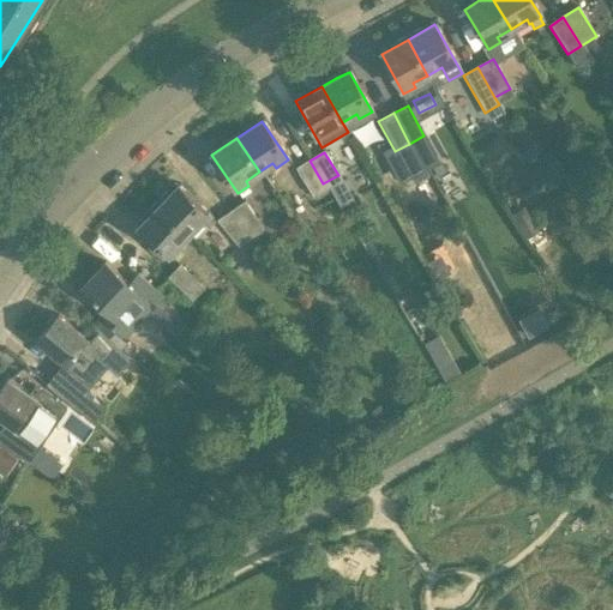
[(323,183),(310,161),(294,170),(308,193),(323,183)]
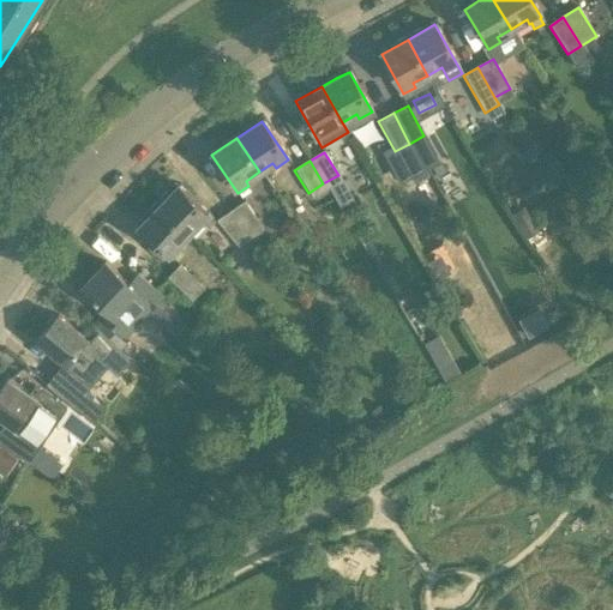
[(203,227),(211,217),(178,186),(158,206),(187,234),(198,223),(203,227)]
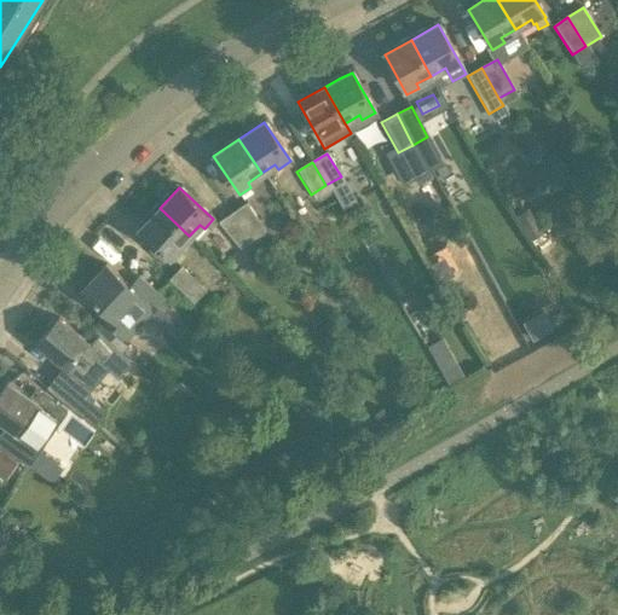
[(246,204),(231,214),(253,242),(266,233),(246,204)]
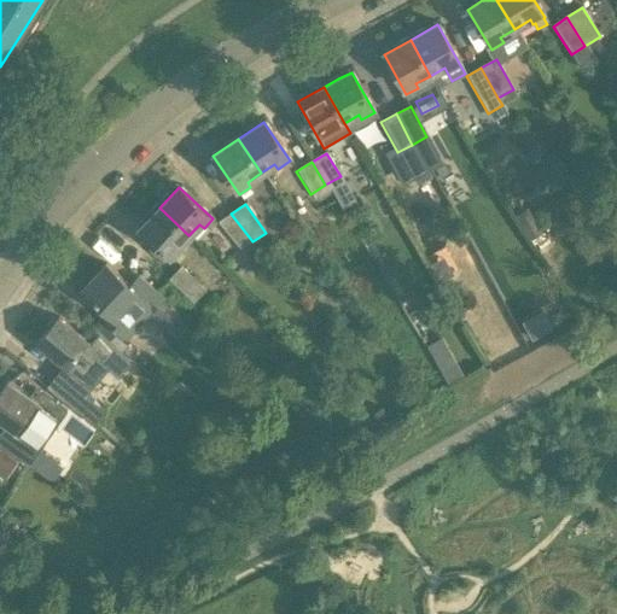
[(188,235),(159,208),(139,228),(173,261),(181,251),(178,247),(186,239),(188,235)]
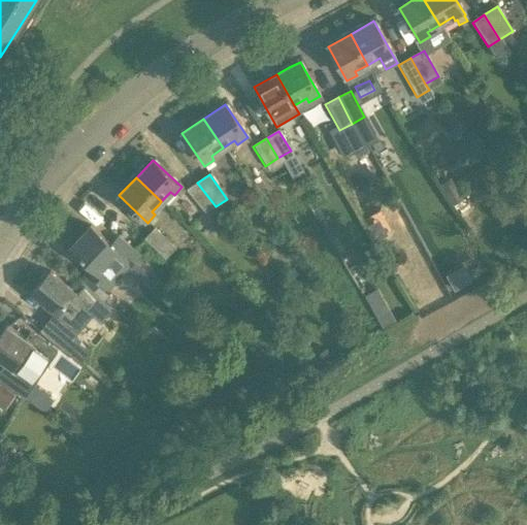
[(461,214),(468,208),(450,179),(439,187),(456,210),(458,209),(461,214)]
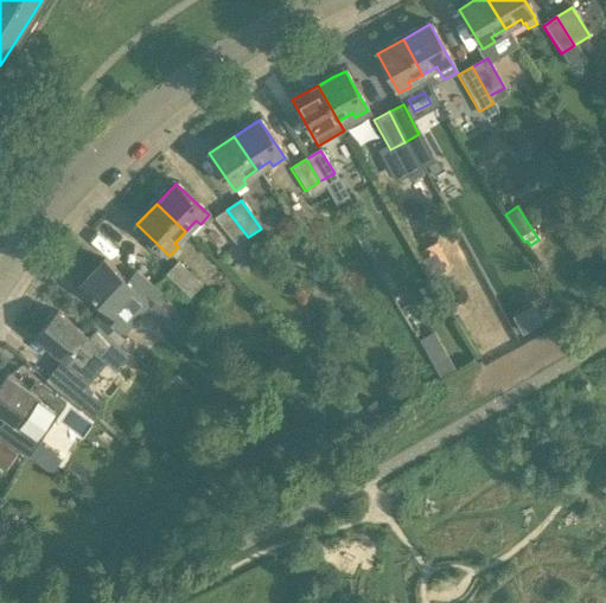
[(235,245),(248,237),(227,210),(214,219),(235,245)]
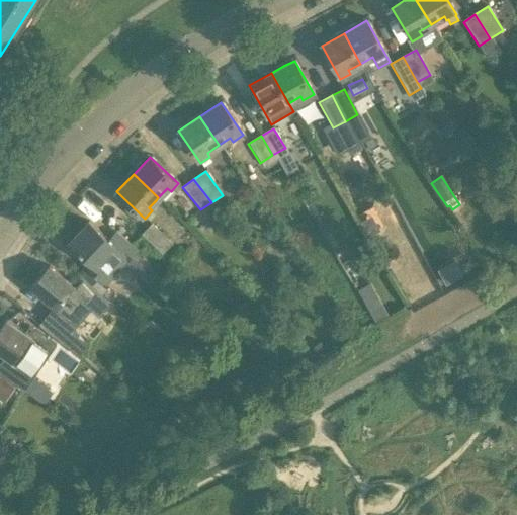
[(116,233),(108,241),(88,223),(69,244),(88,261),(84,266),(99,280),(121,256),(125,259),(134,250),(116,233)]
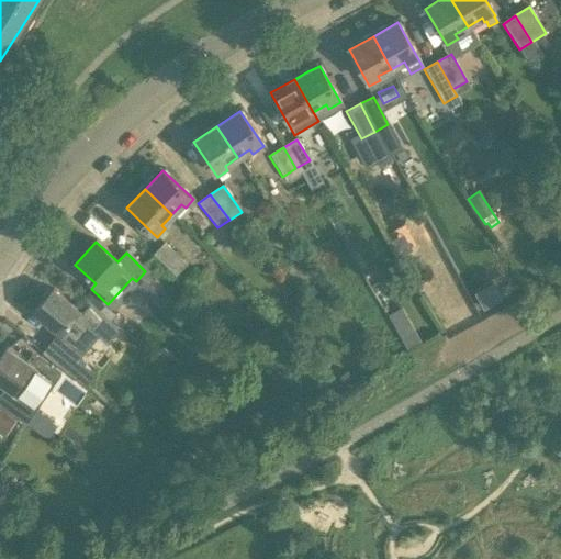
[(164,244),(153,256),(175,278),(187,265),(164,244)]
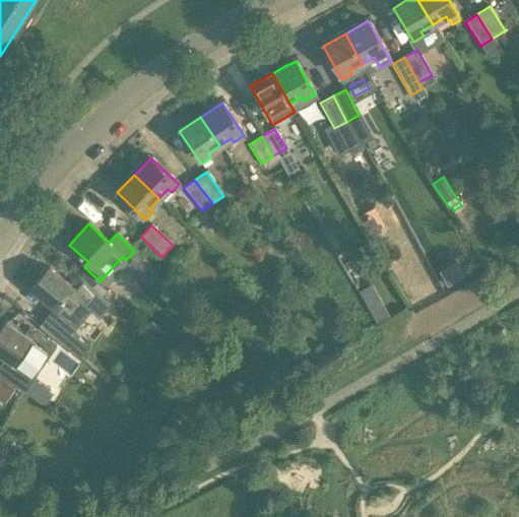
[(126,260),(123,264),(145,283),(156,271),(134,251),(126,260)]
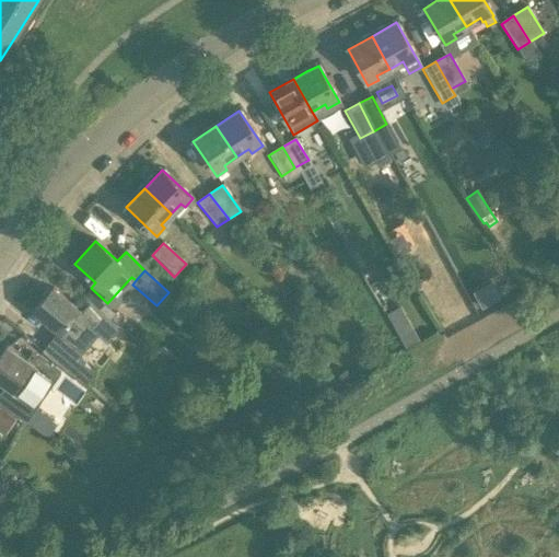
[(480,310),(500,300),(491,282),(472,292),(480,310)]
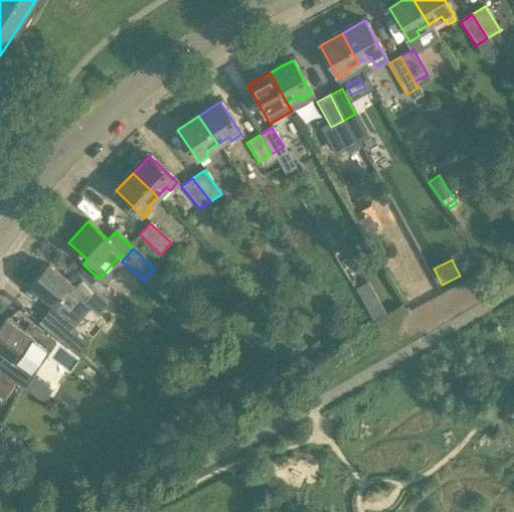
[(47,266),(29,287),(68,319),(86,299),(100,311),(108,302),(86,283),(78,292),(47,266)]
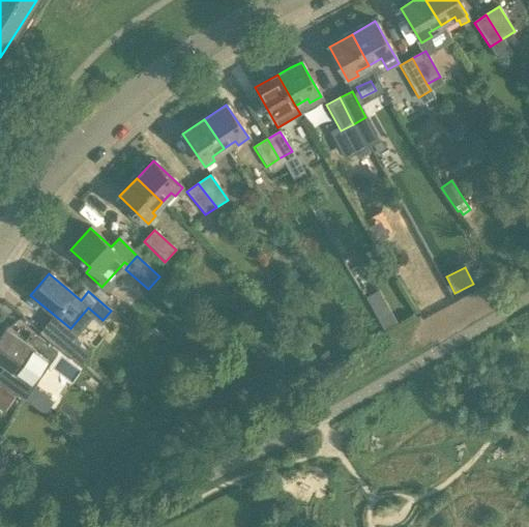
[(378,291),(365,298),(371,309),(384,301),(378,291)]
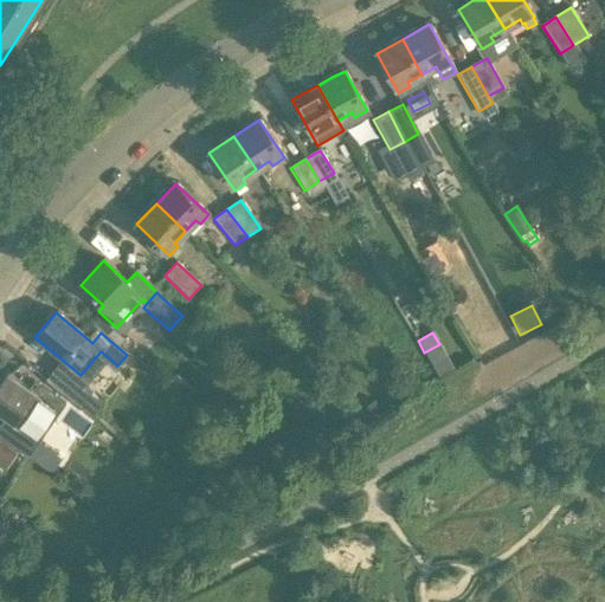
[(88,388),(91,384),(68,364),(50,386),(78,408),(91,392),(88,388)]
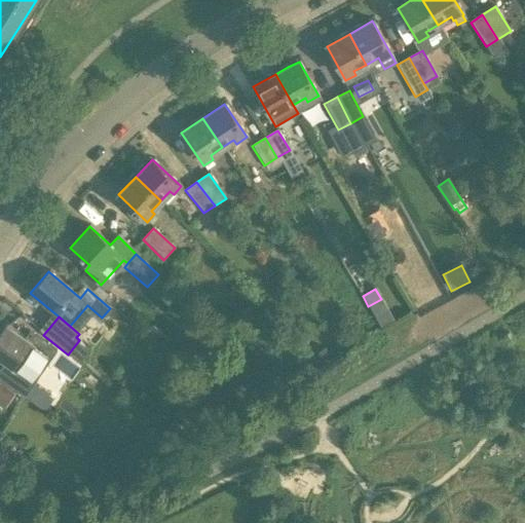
[(28,333),(24,338),(6,326),(0,334),(0,360),(15,370),(27,353),(40,363),(50,348),(28,333)]
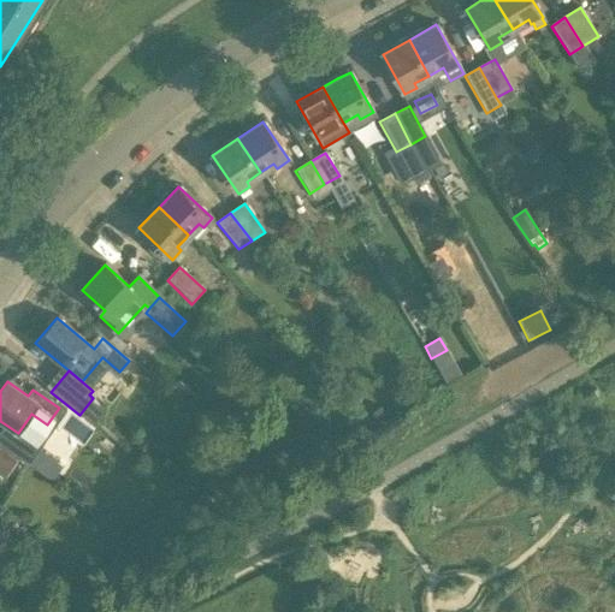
[(16,462),(0,451),(0,474),(5,477),(16,462)]
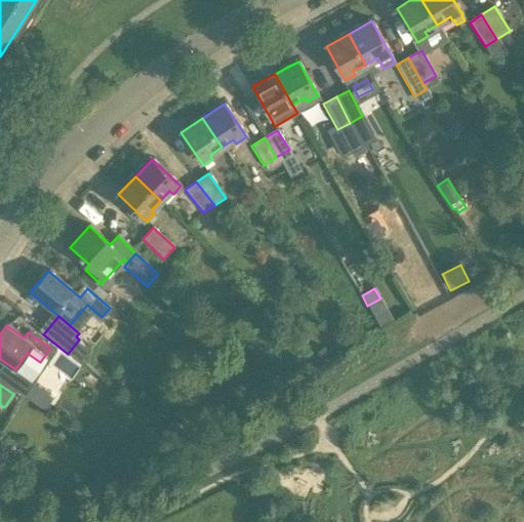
[(0,502),(2,503),(8,488),(0,484),(0,502)]
